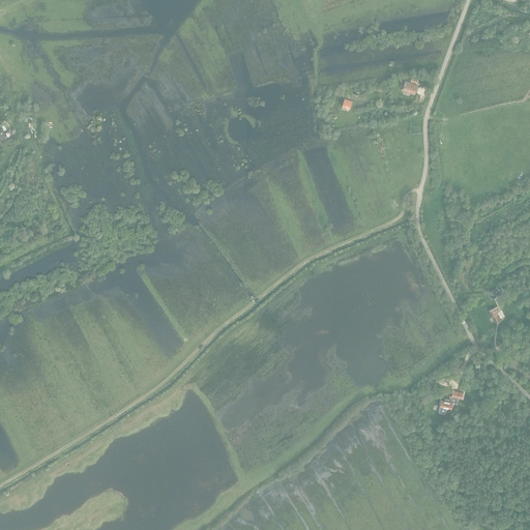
[(417,85),(405,81),(403,90),(414,93),(417,85)]
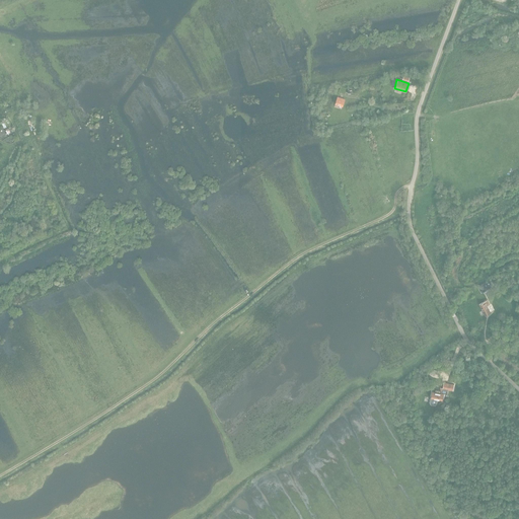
[(335,103),(343,106),(345,98),(337,96),(335,103)]
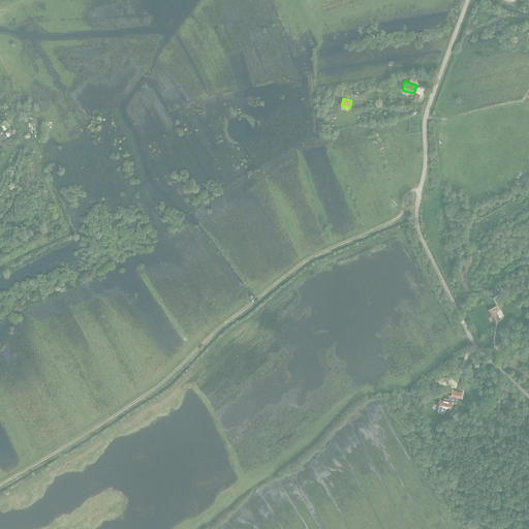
[(491,291),(494,297),(503,290),(499,285),(491,291)]
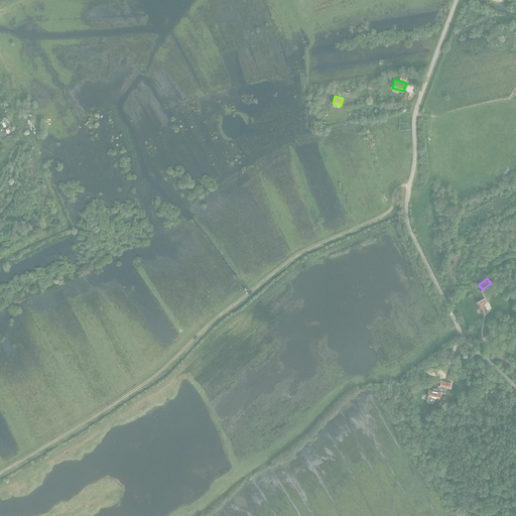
[(489,308),(486,302),(482,305),(480,302),(474,306),(475,308),(474,309),(477,314),(478,313),(481,318),(487,315),(485,310),(489,308)]
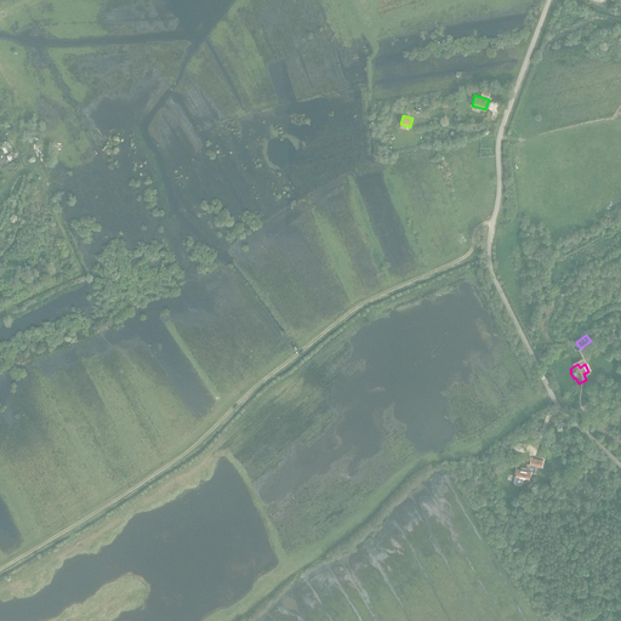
[(530,468),(533,468),(534,459),(530,459),(530,463),(527,463),(527,466),(520,466),(519,468),(517,468),(514,477),(529,478),(530,468)]
